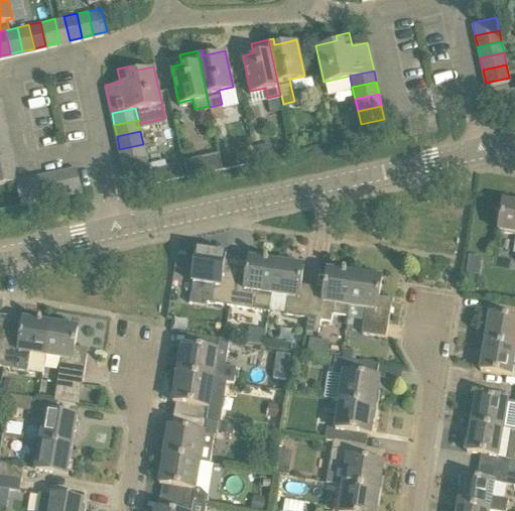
[(7,141),(0,143),(0,155),(10,153),(7,141)]
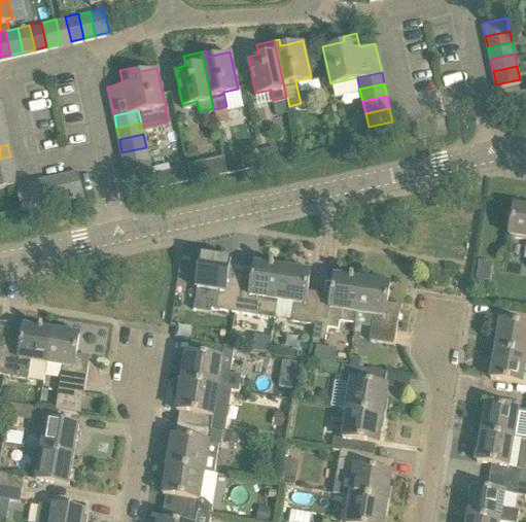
[(258,149),(260,161),(271,159),(277,157),(275,144),(258,148),(258,149)]
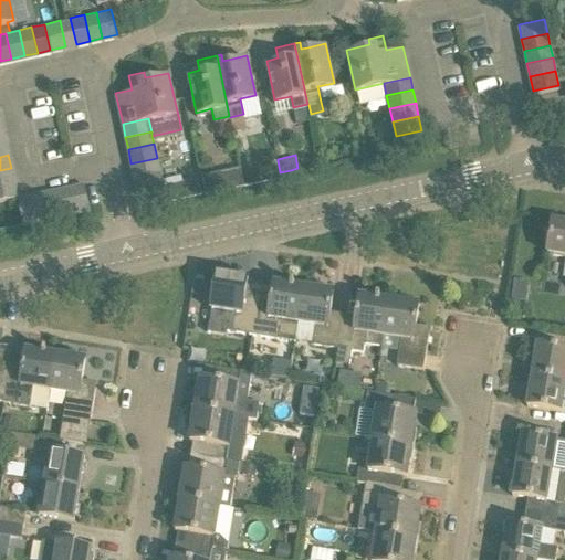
[(157,158),(131,164),(134,178),(160,172),(158,166),(157,158)]
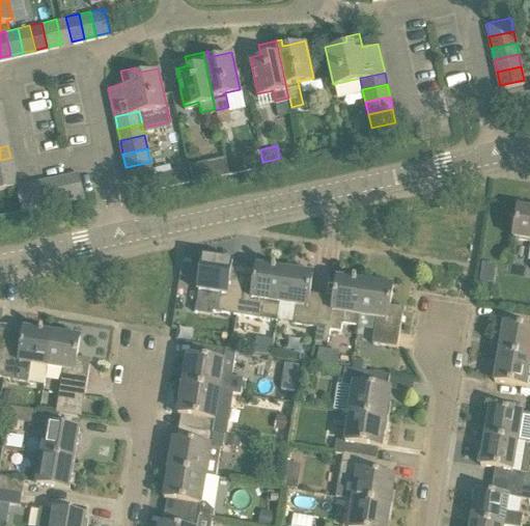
[(230,158),(233,169),(245,166),(242,155),(230,158)]
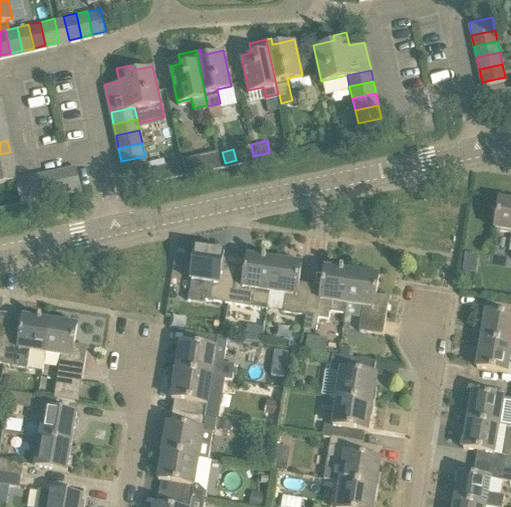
[(10,152),(0,154),(0,166),(13,164),(10,152)]
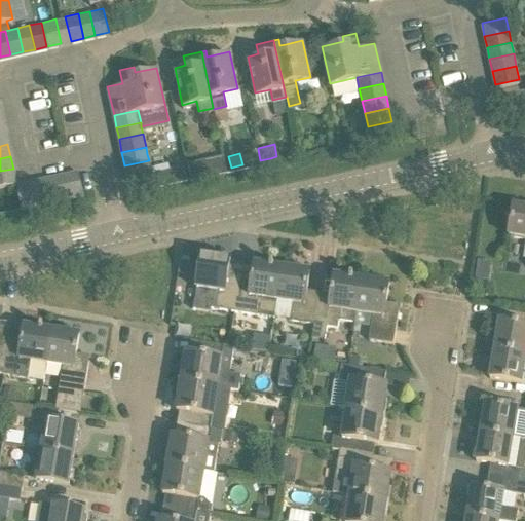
[(204,156),(186,160),(190,178),(209,174),(204,156)]
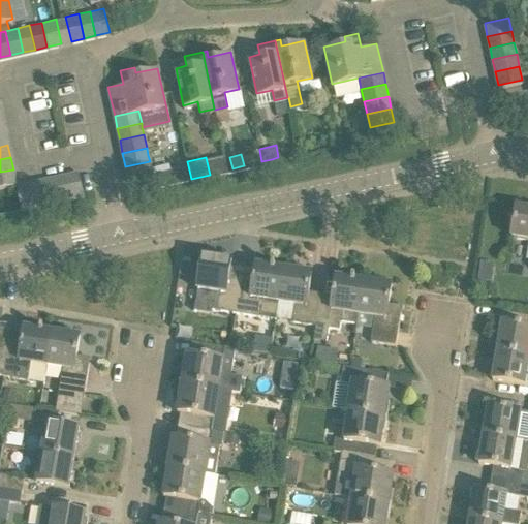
[(150,161),(125,166),(128,178),(152,173),(150,161)]
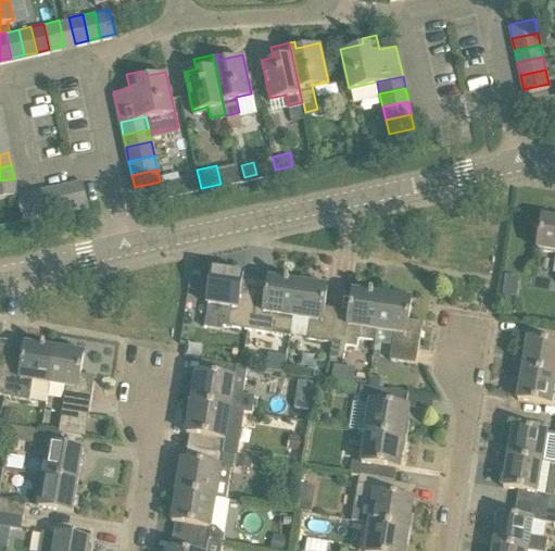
[(173,177),(162,179),(164,191),(165,196),(177,193),(173,177)]
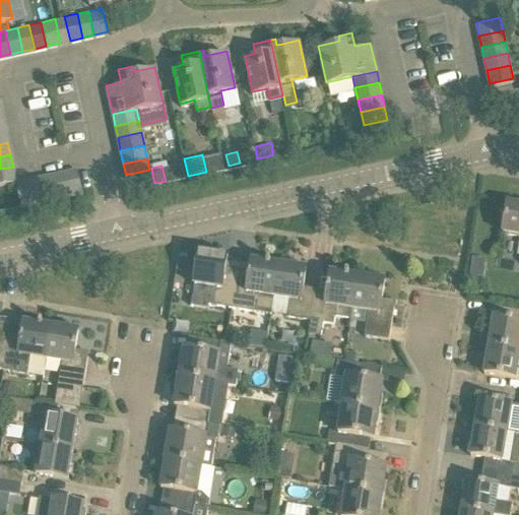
[(13,167),(0,169),(0,182),(15,179),(13,167)]
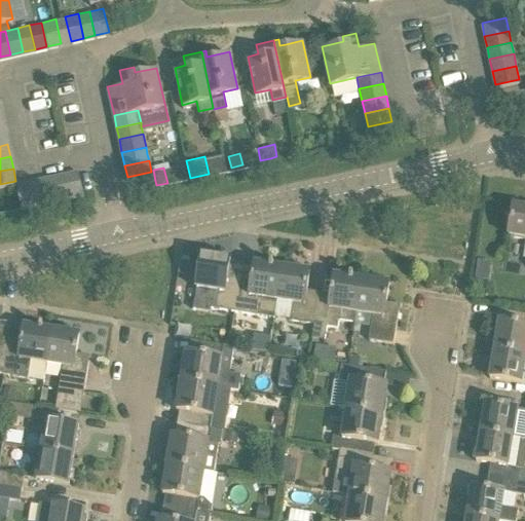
[(65,172),(70,195),(83,193),(78,169),(65,172)]
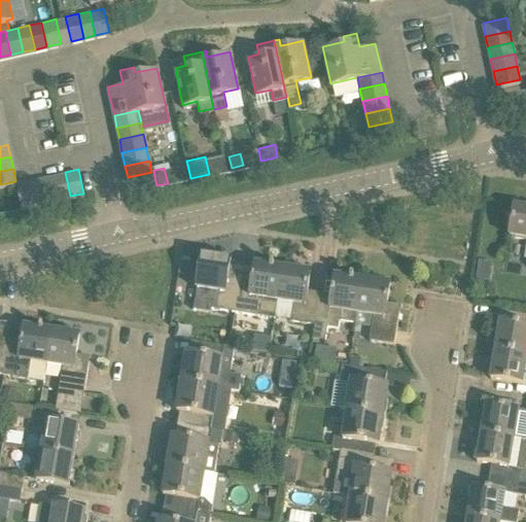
[(53,174),(58,199),(70,196),(65,172),(53,174)]
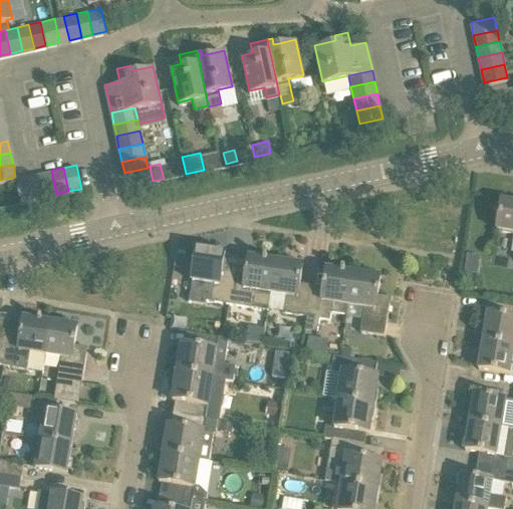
[(126,185),(151,179),(150,178),(148,168),(124,173),(126,185)]
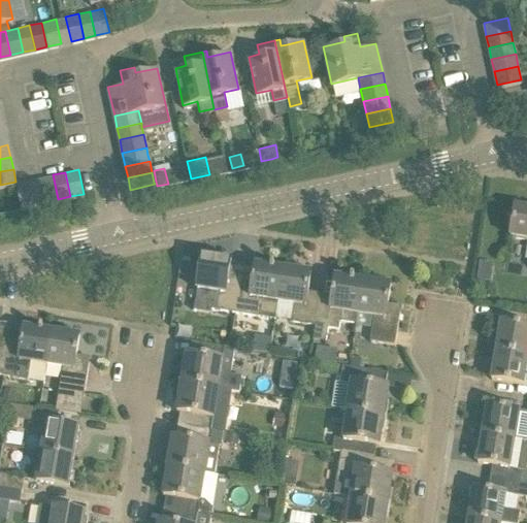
[(41,177),(45,201),(58,199),(53,174),(41,177)]
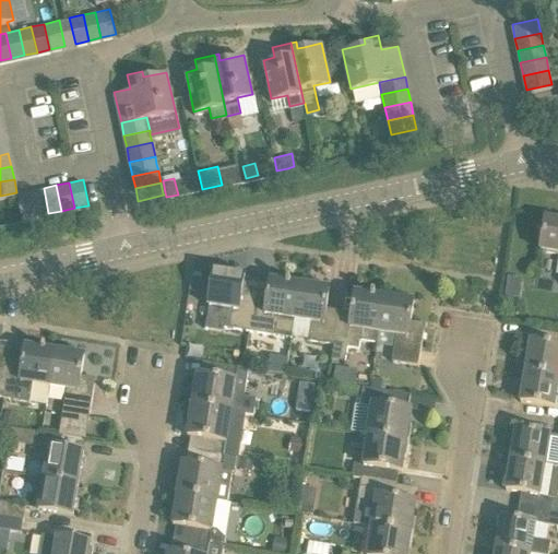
[(31,190),(36,216),(48,213),(44,188),(31,190)]
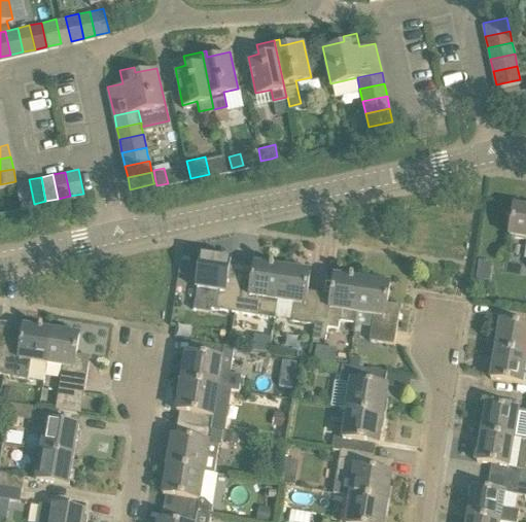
[(29,179),(15,182),(21,206),(34,204),(29,179)]
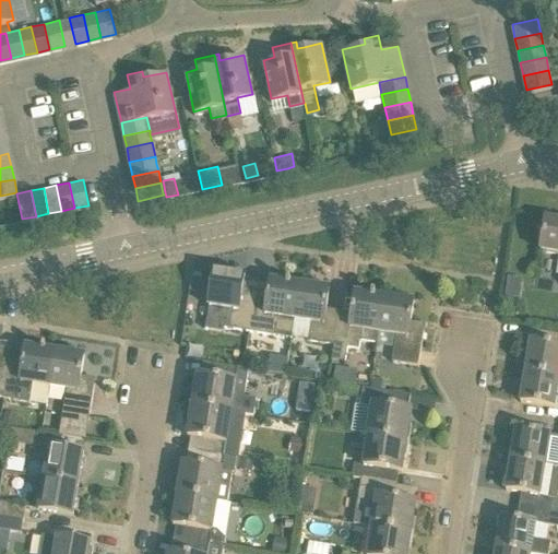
[(557,216),(545,214),(541,247),(557,249),(557,216)]
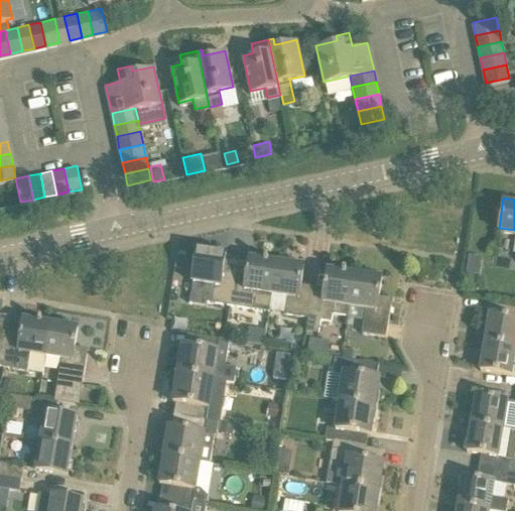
[(229,303),(233,277),(222,275),(225,251),(224,250),(224,251),(199,247),(199,246),(198,246),(189,301),(207,303),(207,300),(229,303)]
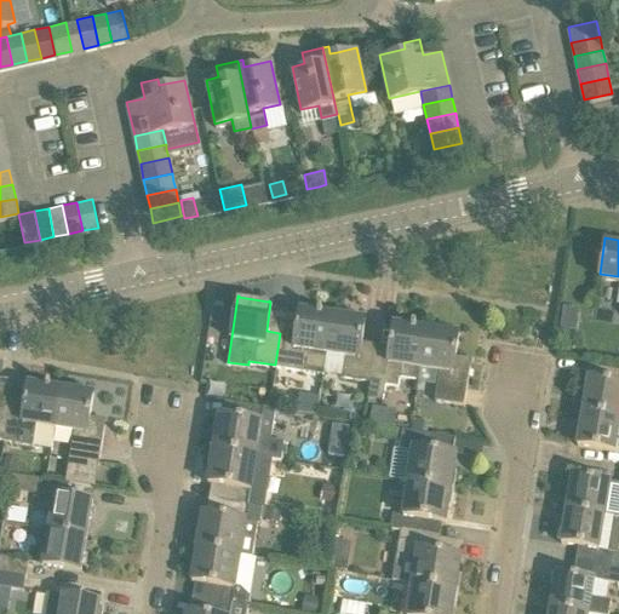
[(559,337),(568,338),(569,326),(573,304),(563,303),(559,337)]
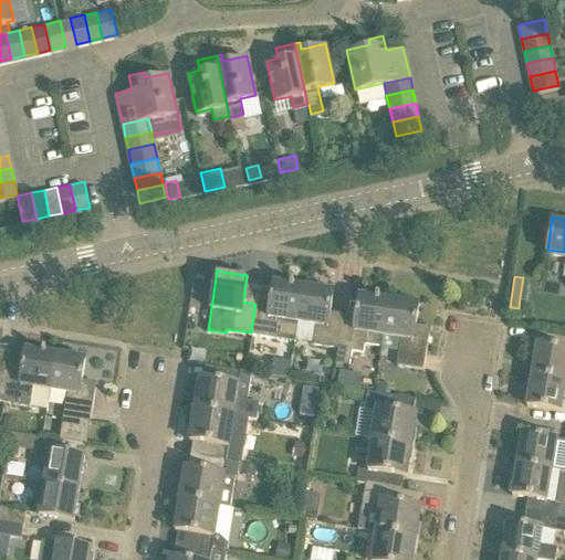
[(303,284),(293,283),(294,280),(291,280),(290,282),(273,278),(270,306),(255,304),(251,333),(276,337),(276,336),(294,338),(296,321),(303,284)]
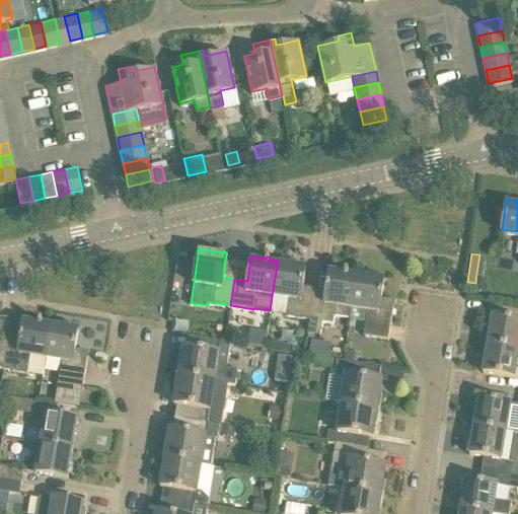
[(313,291),(302,289),(305,265),(304,264),(303,265),(278,261),(272,295),(287,297),(285,313),(308,317),(313,291)]
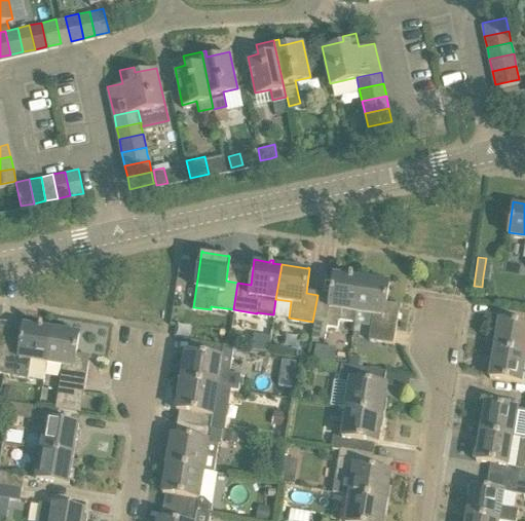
[(355,310),(361,276),(352,275),(352,272),(349,272),(349,274),(334,272),(329,297),(317,295),(312,322),(313,322),(311,335),(325,337),(327,324),(338,326),(339,317),(353,320),(355,310)]
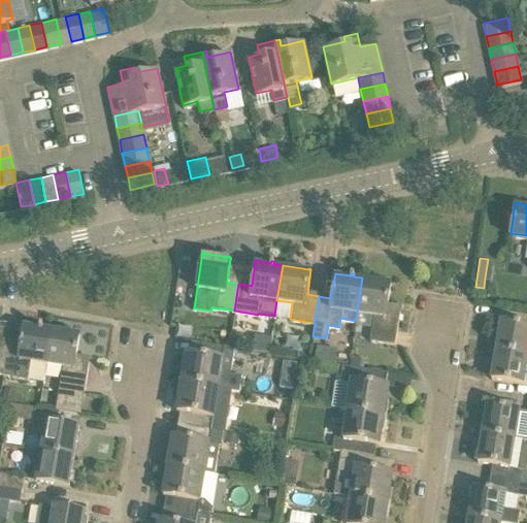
[(362,278),(357,312),(373,315),(369,338),(394,341),(399,308),(387,306),(391,281),(389,281),(389,282),(362,278)]
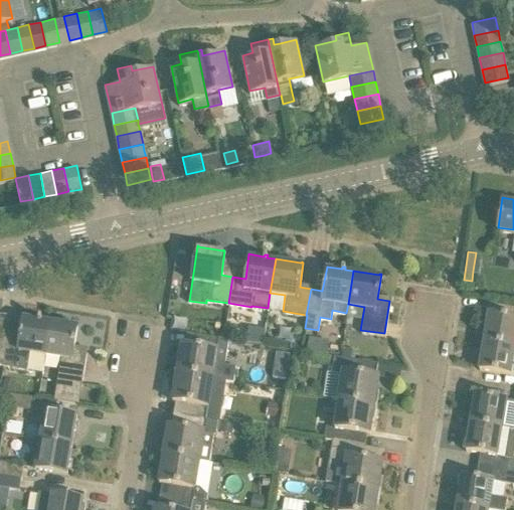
[(513,314),(488,310),(488,312),(489,312),(484,338),(513,342),(513,314)]
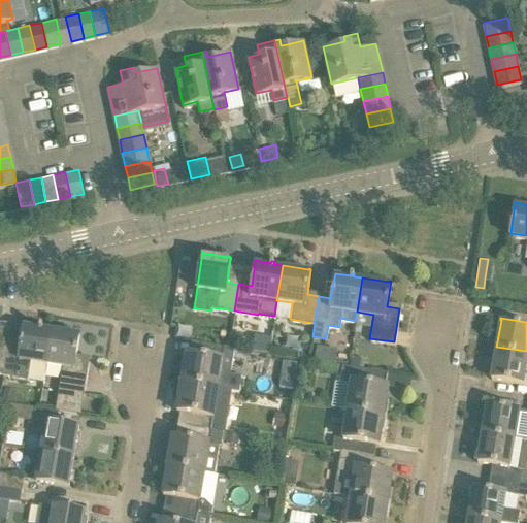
[(20,349),(7,347),(3,372),(28,377),(31,358),(46,361),(52,328),(42,327),(43,325),(39,324),(39,326),(25,323),(20,349)]
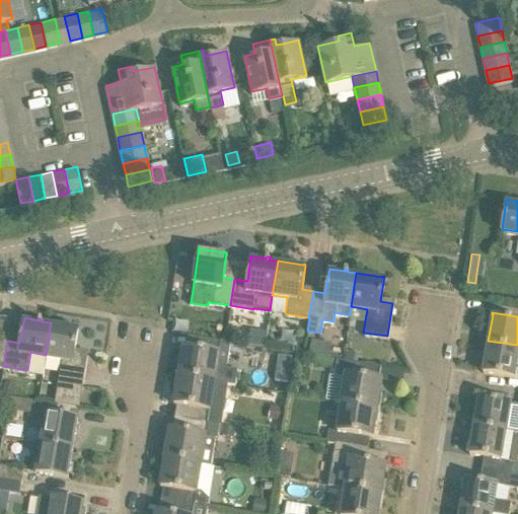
[(82,385),(87,354),(74,352),(78,326),(76,326),(76,327),(51,322),(46,355),(62,358),(58,381),(82,385)]
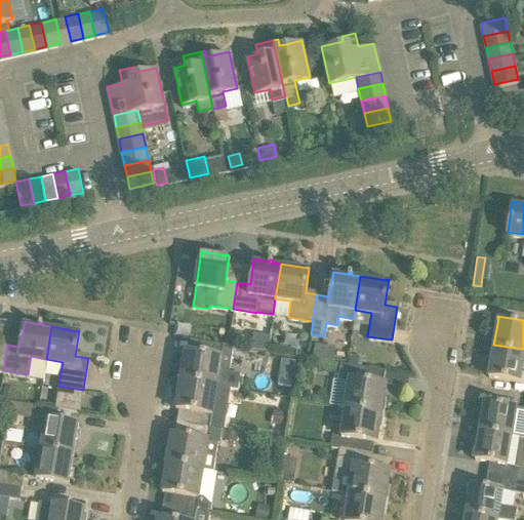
[(229,386),(237,388),(240,370),(230,368),(234,344),(190,335),(187,349),(185,348),(180,376),(178,376),(178,377),(180,377),(229,386)]
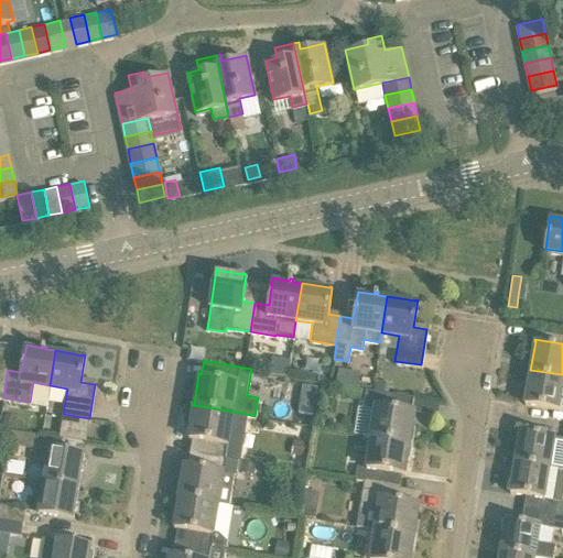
[(335,367),(333,378),(342,380),(344,369),(335,367)]
